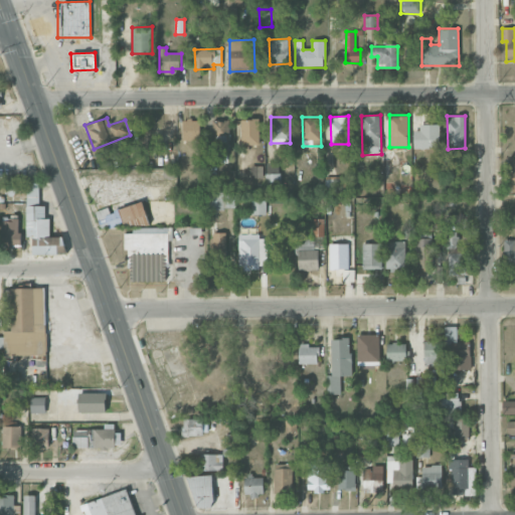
[(182,120),(182,140),(200,140),(199,119),(182,120)]
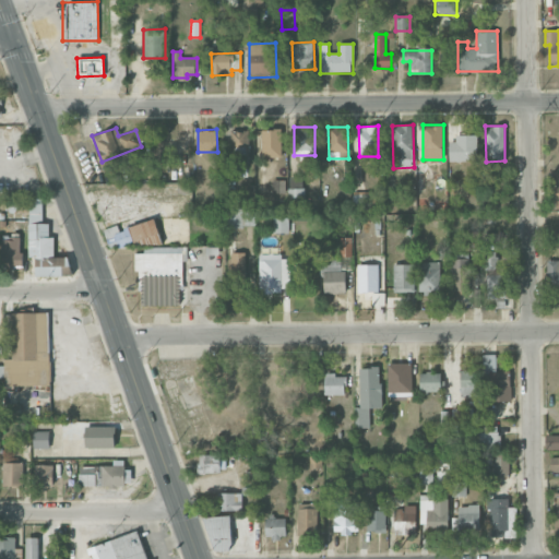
[(262,129),(262,157),(282,157),(282,129),(262,129)]
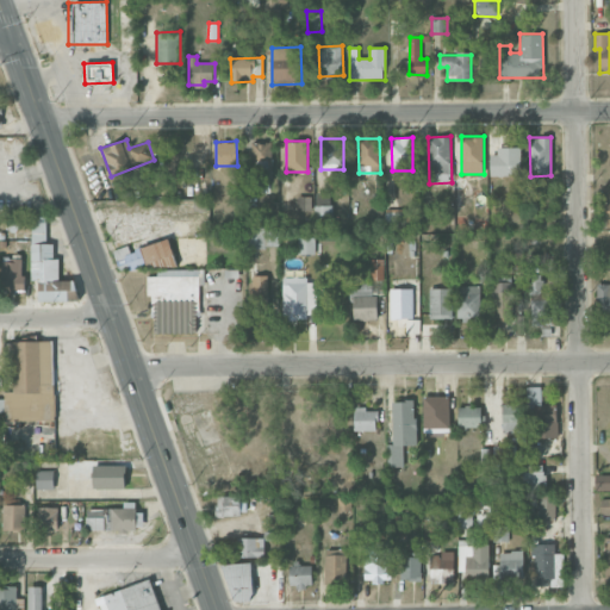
[(253,143),(253,179),(271,179),(271,143),(253,143)]
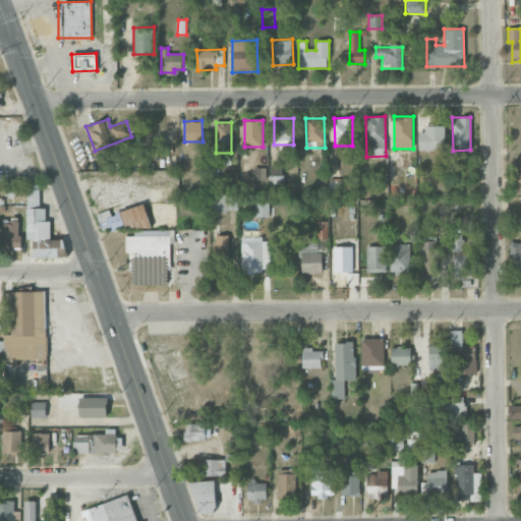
[(445,125),(419,125),(420,151),(445,150),(445,125)]
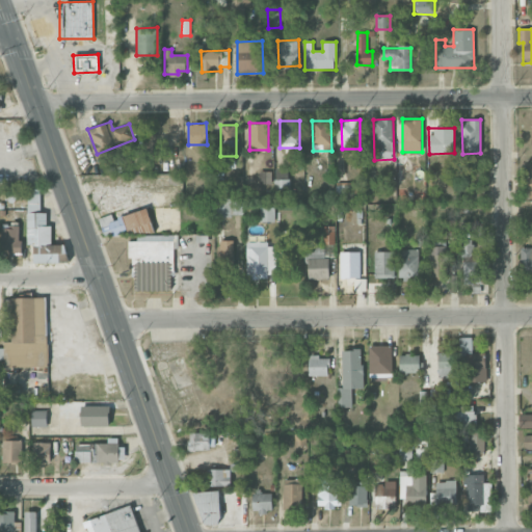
[(275,193),(289,193),(289,167),(274,168),(275,193)]
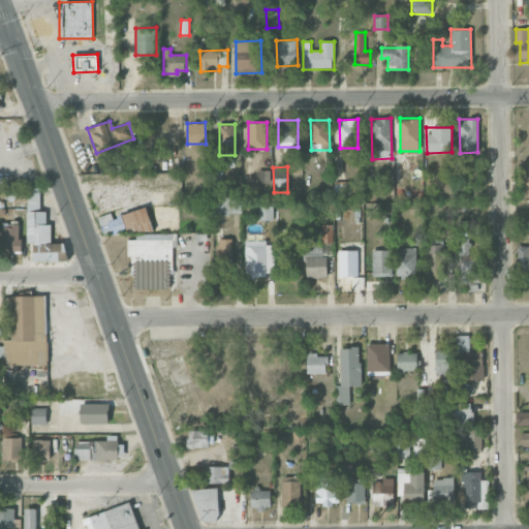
[(351,182),(335,181),(334,194),(351,194),(351,182)]
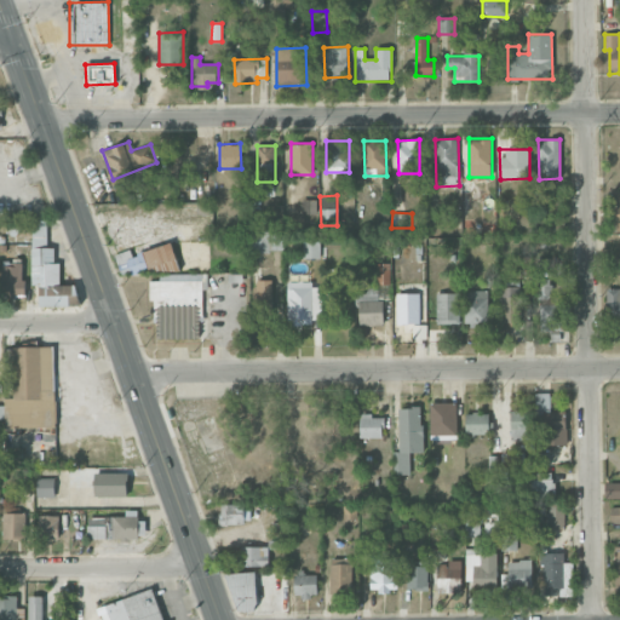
[(40,306),(79,305),(78,285),(59,285),(59,263),(55,263),(55,246),(47,246),(47,219),(32,219),(33,285),(40,285),(40,306)]
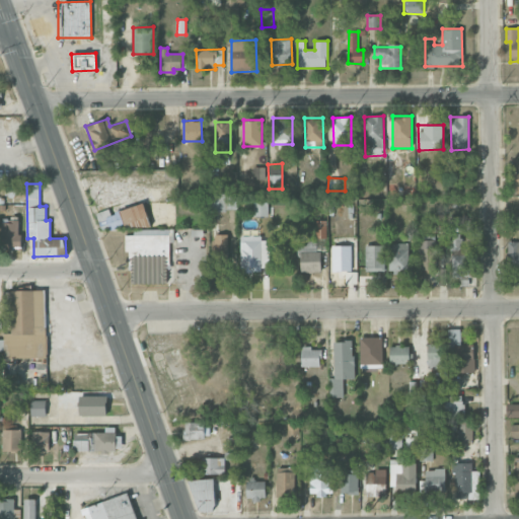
[(237,210),(237,194),(209,194),(209,210),(237,210)]
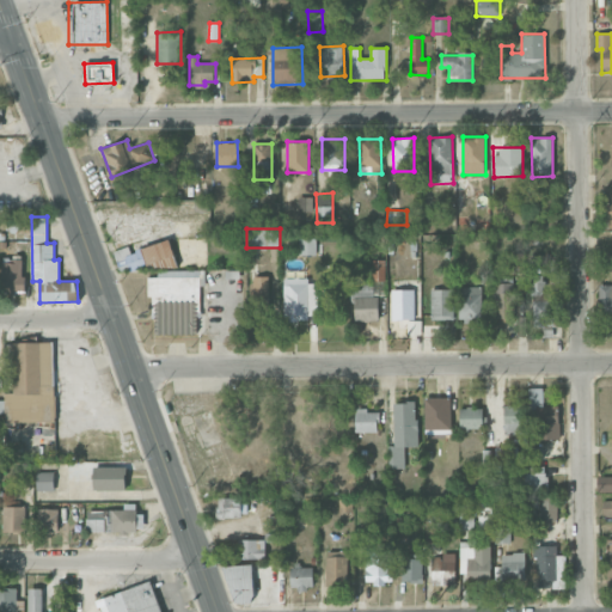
[(316,238),(299,238),(300,255),(316,255),(316,238)]
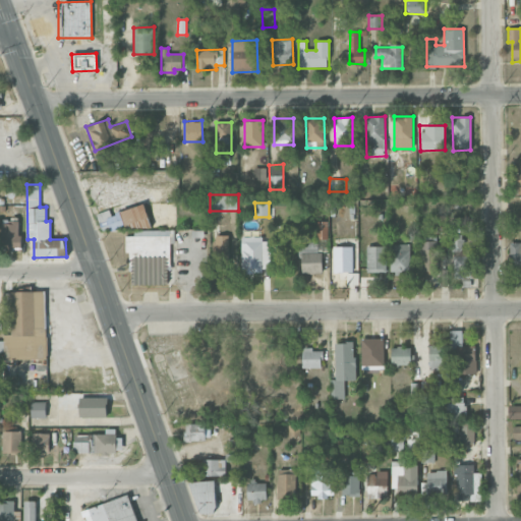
[(150,222),(143,204),(120,211),(122,220),(110,224),(113,234),(150,222)]
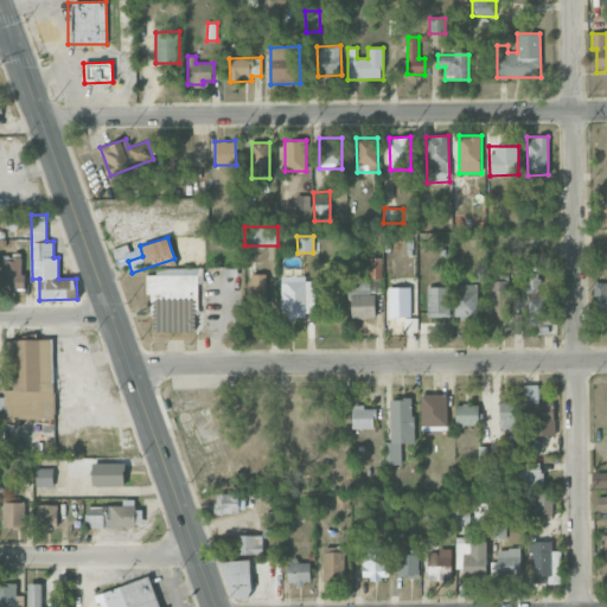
[(24,256),(2,256),(2,291),(23,292),(24,256)]
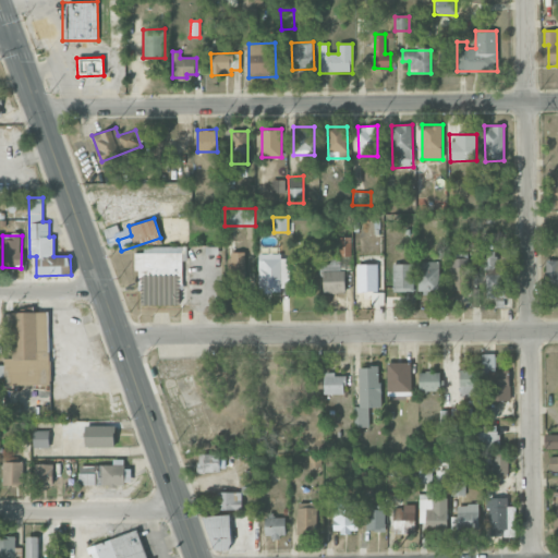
[(350,255),(351,238),(339,237),(339,255),(350,255)]
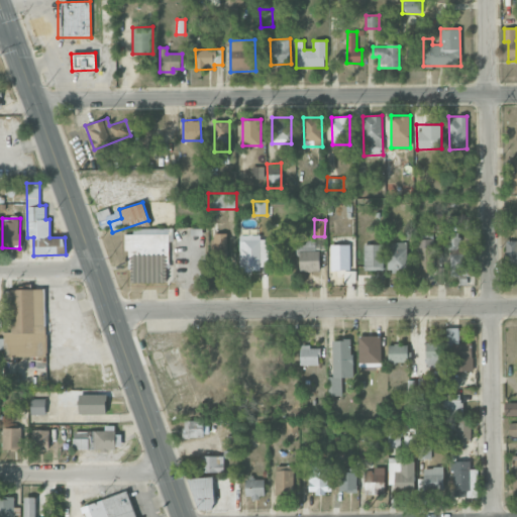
[(132,228),(132,233),(127,233),(128,283),(168,282),(168,228),(132,228)]
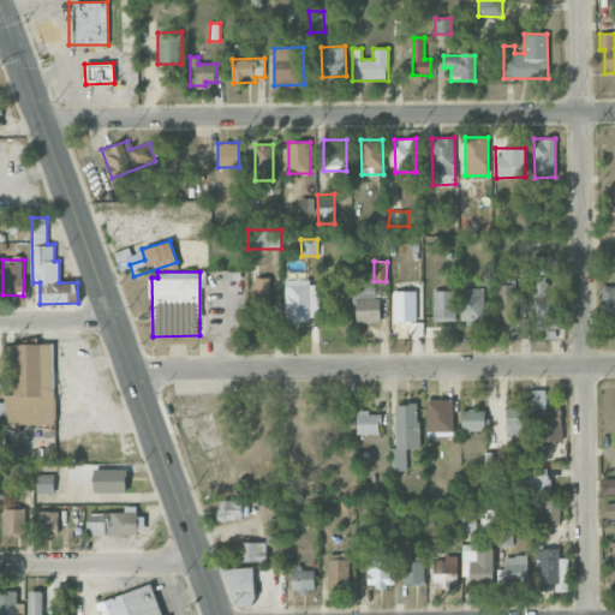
[(545,299),(545,276),(533,276),(533,297),(536,297),(535,329),(545,329),(545,339),(556,339),(557,300),(545,299)]
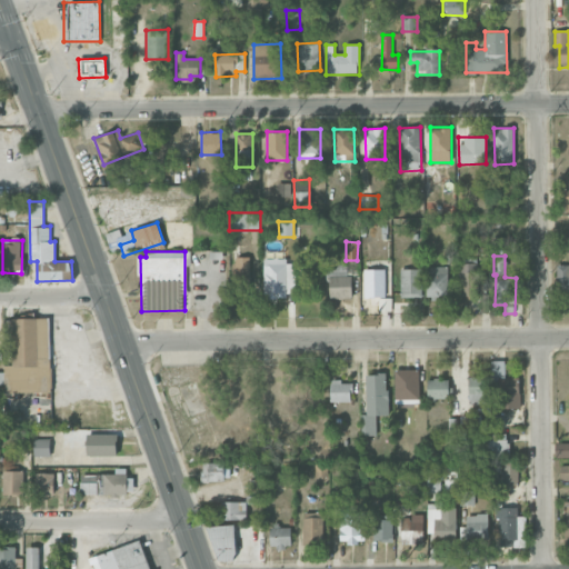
[(248,257),(232,257),(233,295),(249,293),(248,257)]
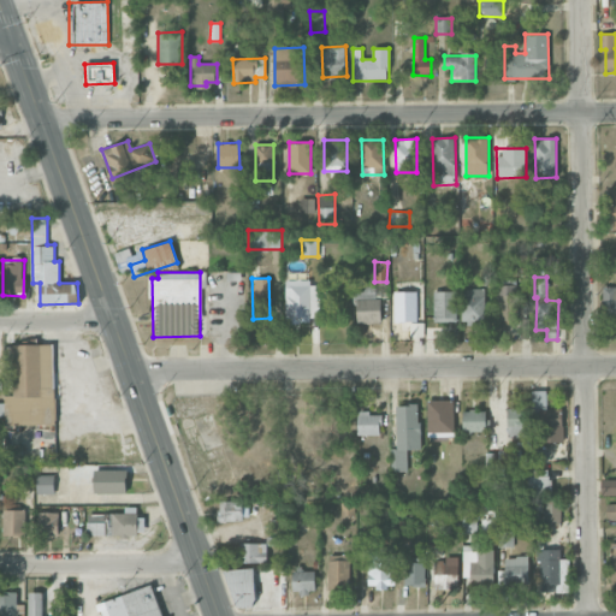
[(285,280),(285,321),(319,321),(319,282),(285,280)]
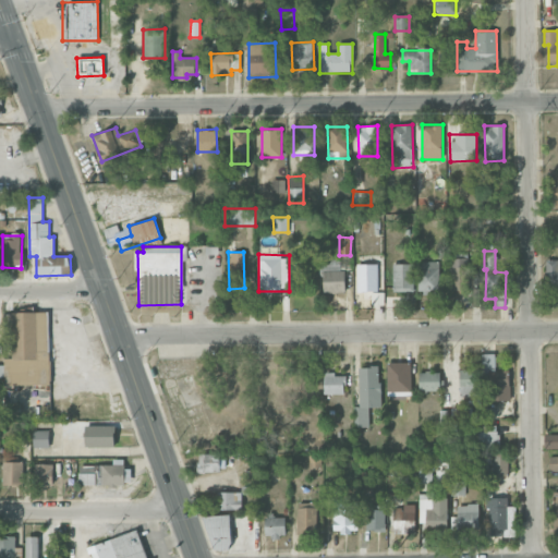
[(450,258),(450,290),(469,290),(470,258),(450,258)]
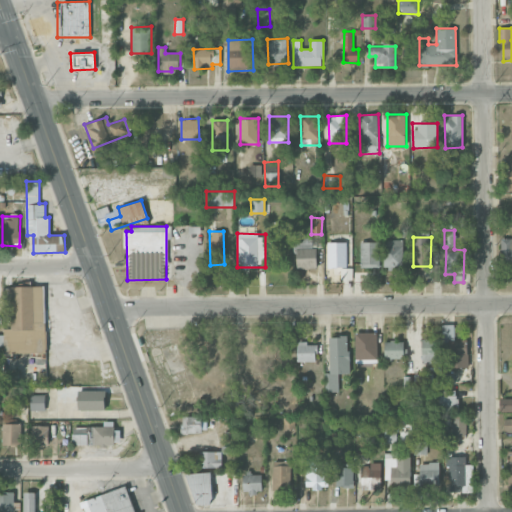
[(296,268),(317,268),(316,247),(312,248),(312,238),(295,238),(296,268)]
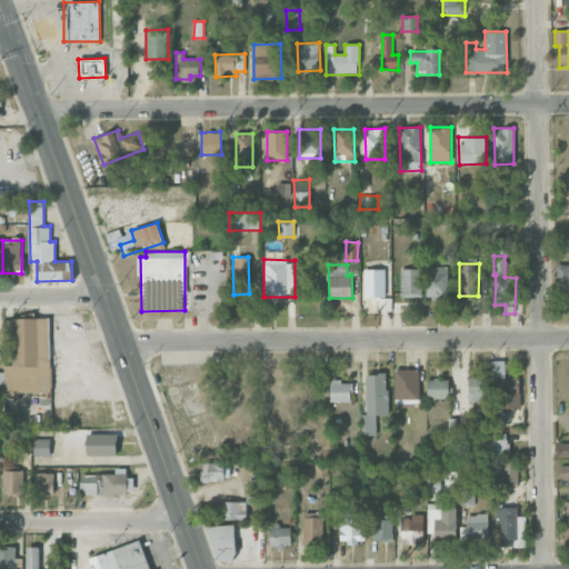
[(568,293),(568,265),(557,265),(556,293),(568,293)]
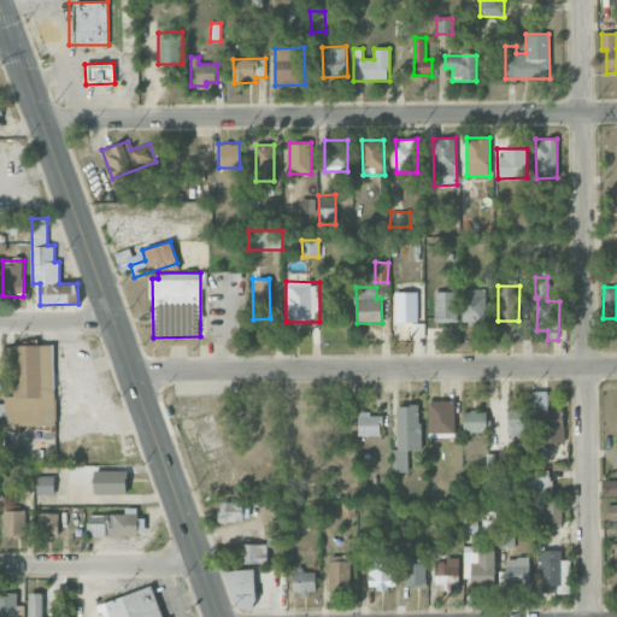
[(463,324),(486,324),(486,289),(463,289),(463,324)]
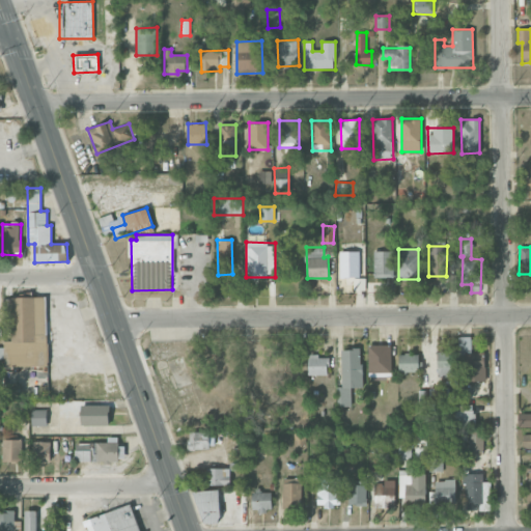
[(360,277),(359,251),(339,252),(340,277),(360,277)]
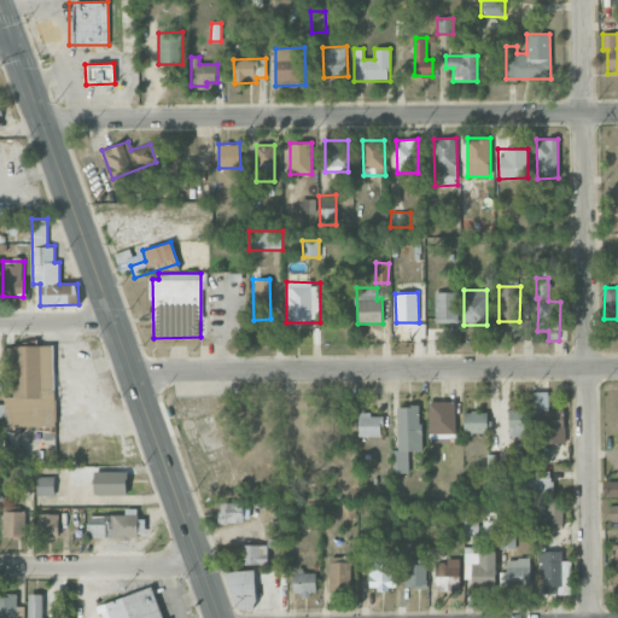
[(458,292),(435,292),(436,324),(459,322),(458,292)]
